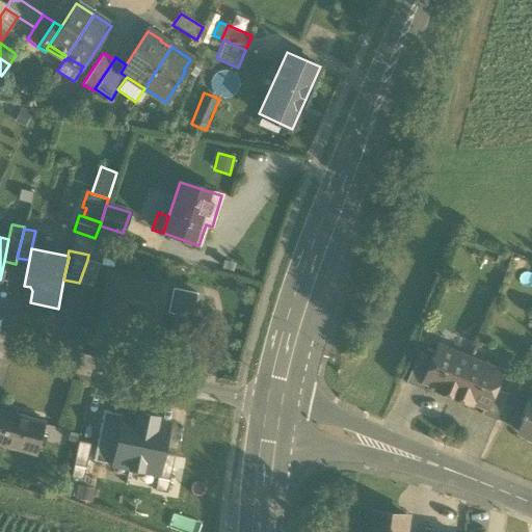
[(87,260),(79,283),(91,287),(99,264),(87,260)]
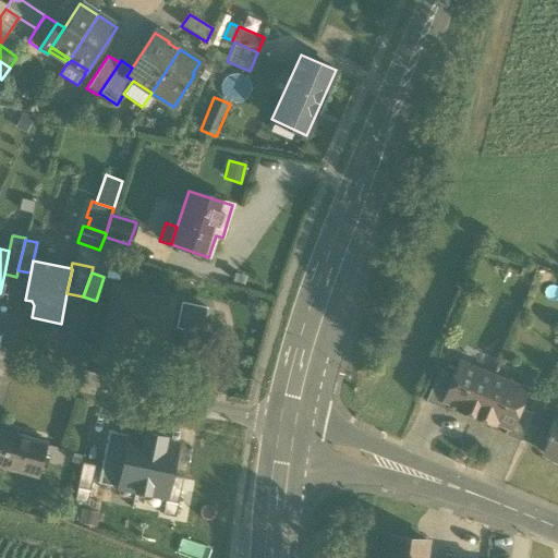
[(172,301),(114,289),(107,330),(165,342),(172,301)]
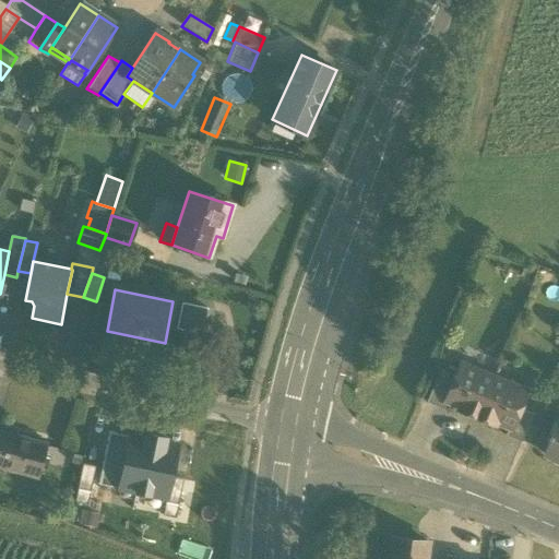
[(206,308),(181,302),(176,329),(201,334),(206,308)]
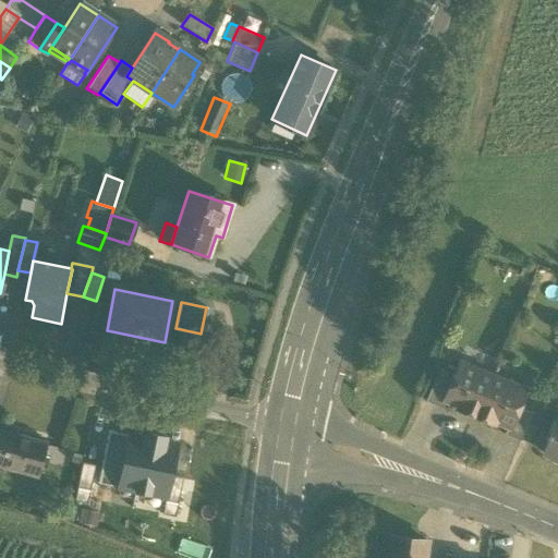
[(461,411),(475,416),(492,377),(459,364),(455,376),(445,400),(446,401),(459,407),(461,411)]
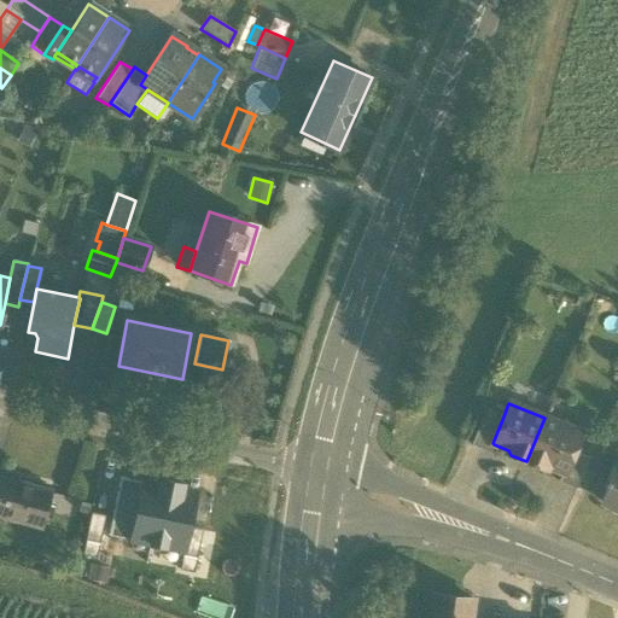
[(471,444),(490,453),(494,444),(493,443),(503,417),(485,409),(471,444)]
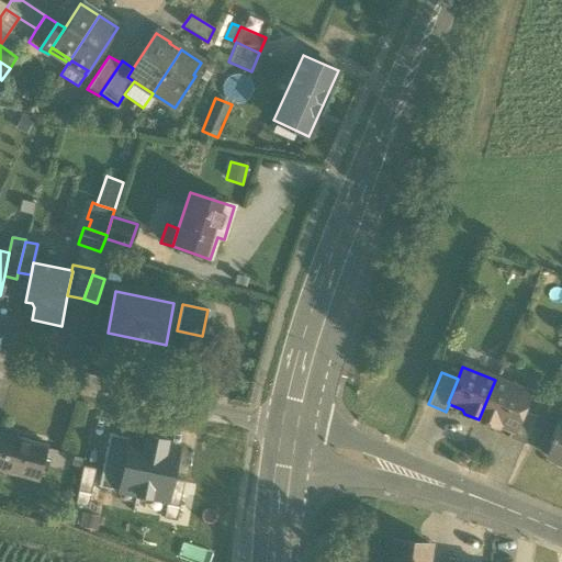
[(528,394),(495,380),(479,419),(493,426),(497,424),(512,429),(513,430),(520,409),(528,394)]
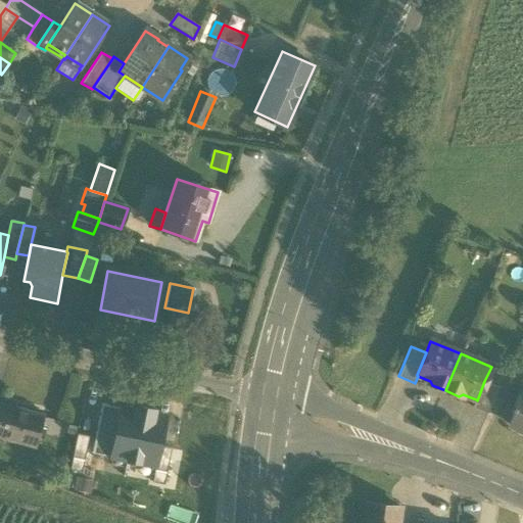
[(473,408),(487,414),(498,387),(484,381),(477,400),(476,399),(473,408)]
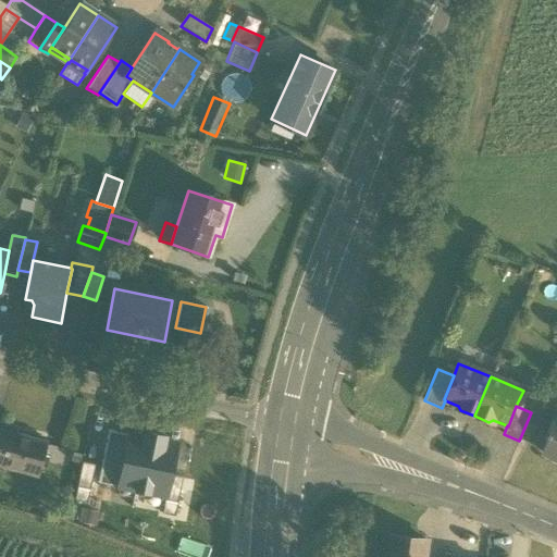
[(541,453),(556,458),(556,417),(541,453)]
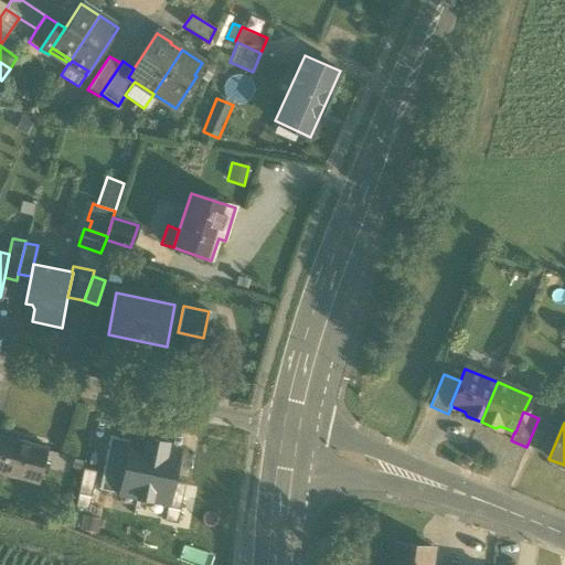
[(130,440),(109,436),(98,490),(119,494),(130,440)]
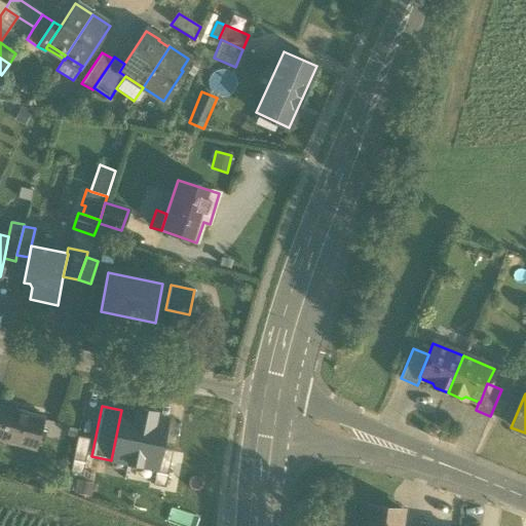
[(0,440),(35,450),(43,419),(0,407),(0,440)]
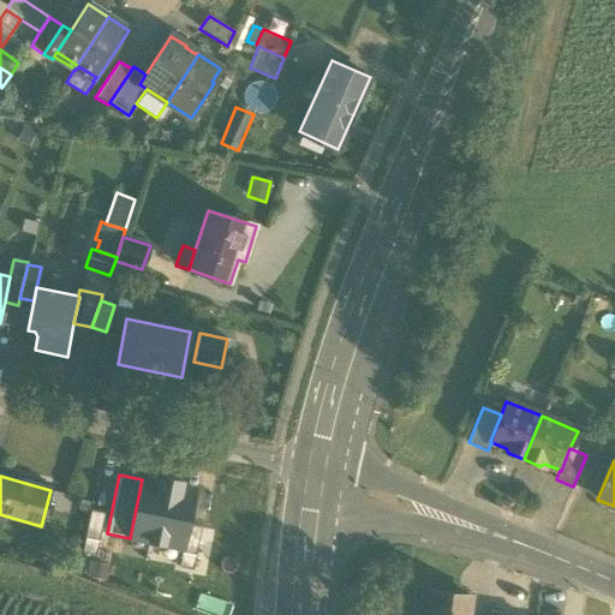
[(159,483),(142,479),(130,538),(183,548),(187,525),(195,490),(180,488),(181,483),(160,478),(159,483)]
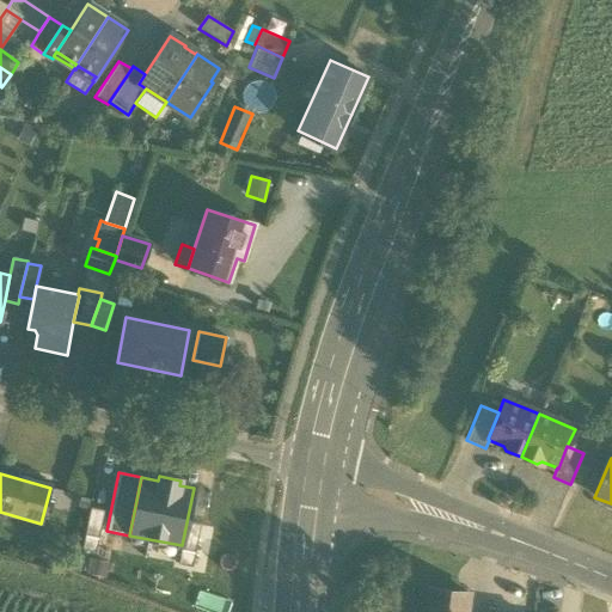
[(90,508),(81,550),(96,552),(104,510),(90,508)]
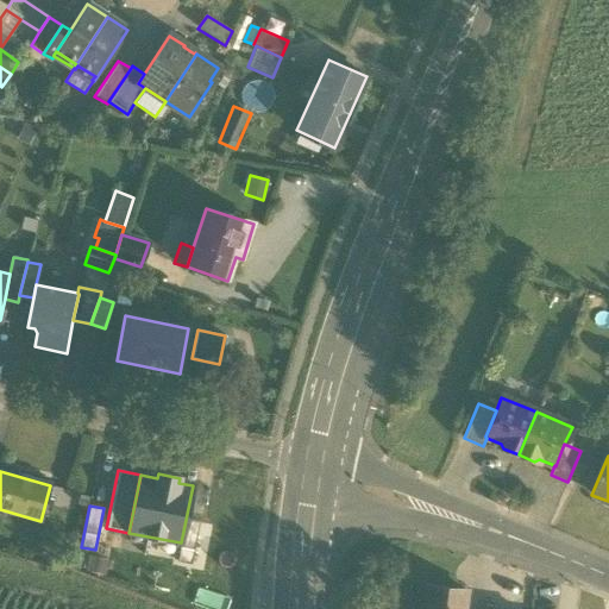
[(199,522),(186,520),(181,542),(177,562),(190,565),(199,522)]
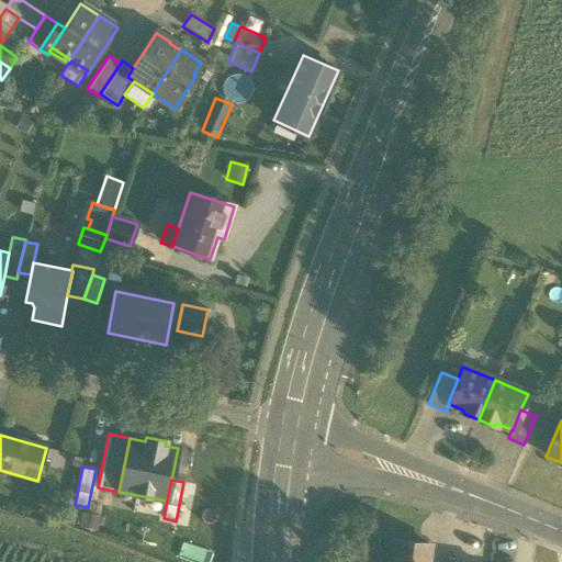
[(80,513),(78,527),(97,530),(99,517),(80,513)]
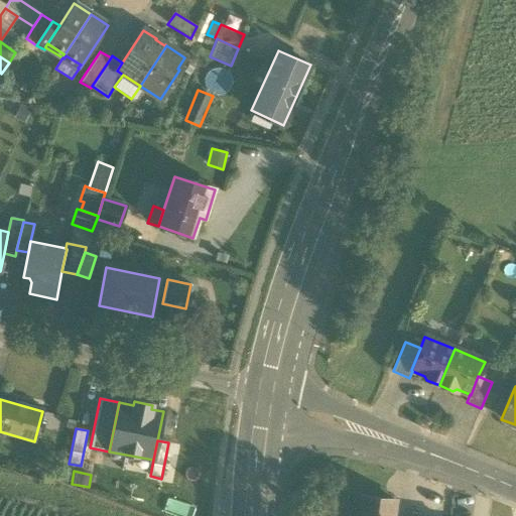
[(392,515),(395,501),(361,497),(358,515),(392,515)]
